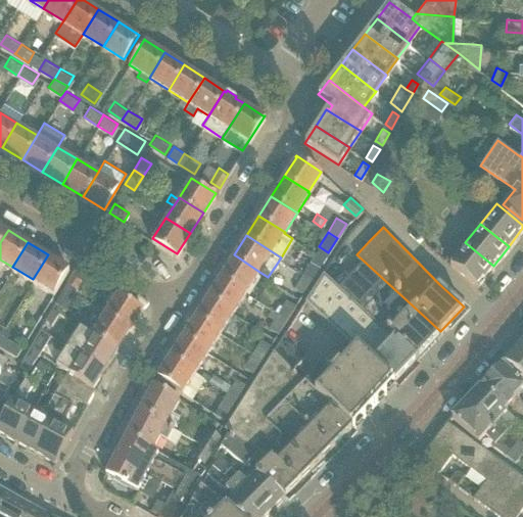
[(493,266),(465,242),(449,262),(478,285),(493,266)]
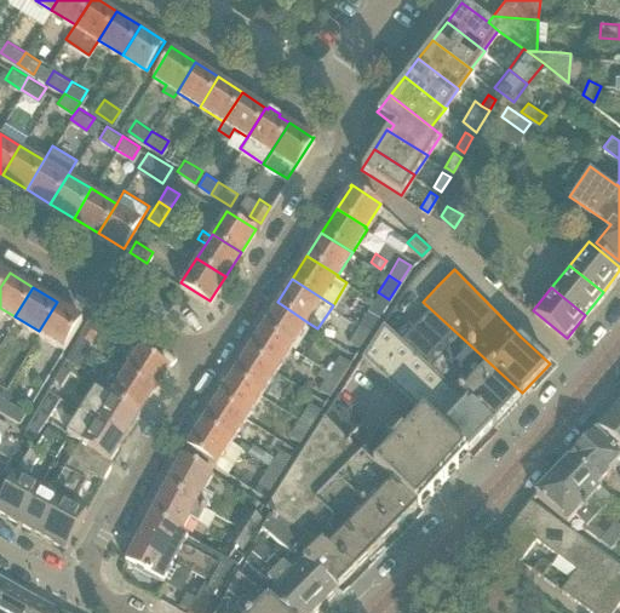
[(57,302),(39,331),(63,347),(81,316),(57,302)]
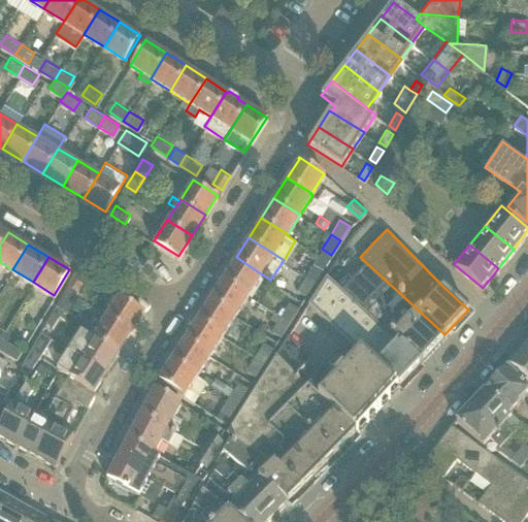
[(236,257),(223,278),(250,295),(262,274),(236,257)]
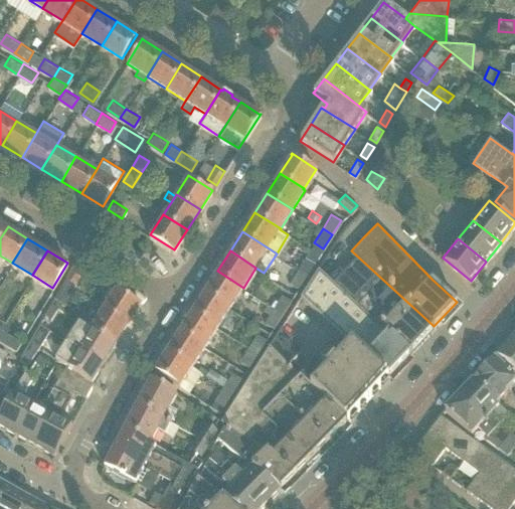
[(355,256),(333,280),(410,351),(434,326),(351,250),(351,251),(355,256)]
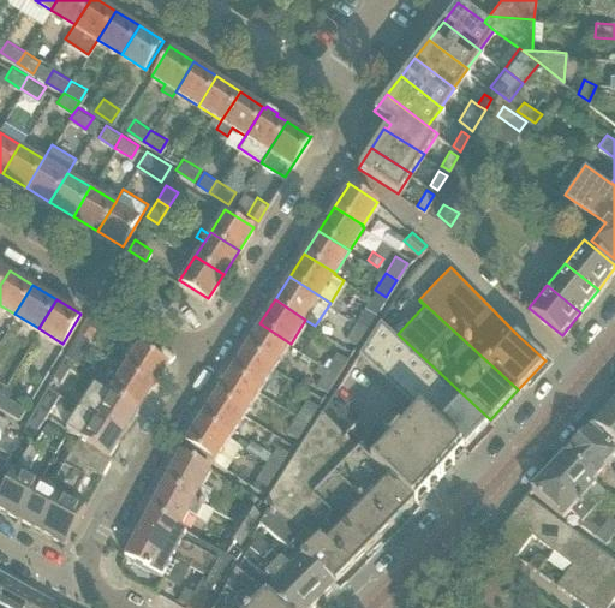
[(366,303),(356,319),(368,326),(377,310),(366,303)]
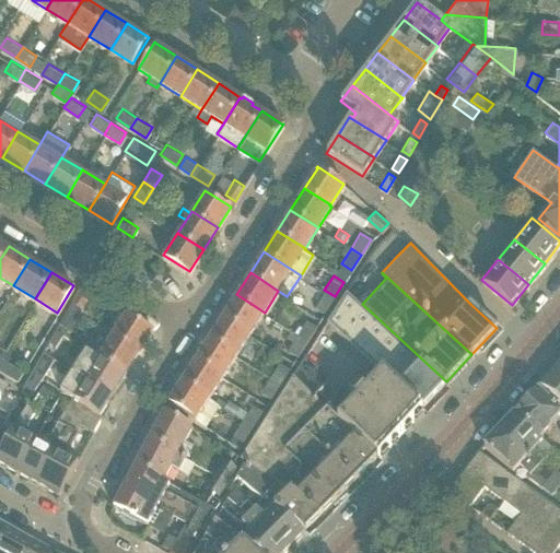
[(81,285),(68,306),(78,312),(90,291),(81,285)]
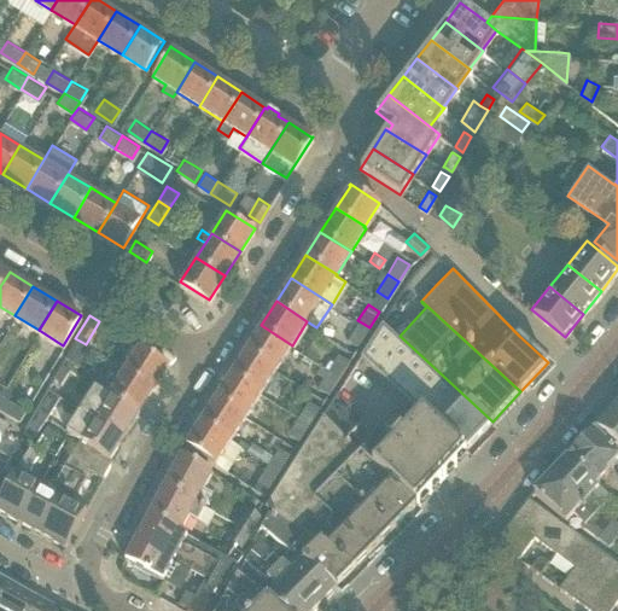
[(369,327),(357,320),(347,337),(359,344),(369,327)]
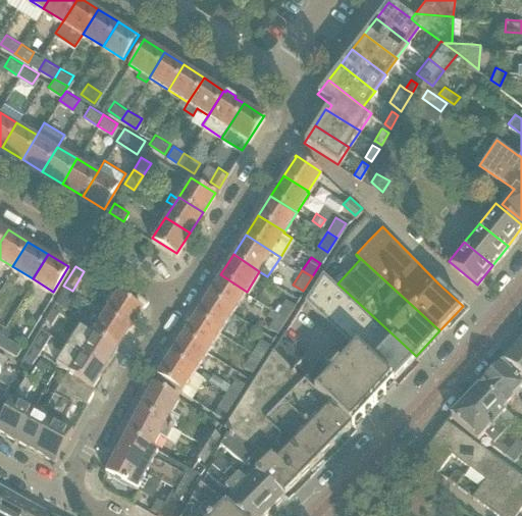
[(416,356),(337,284),(336,284),(322,270),(305,297),(350,340),(349,341),(390,380),(389,381),(390,382),(416,356)]
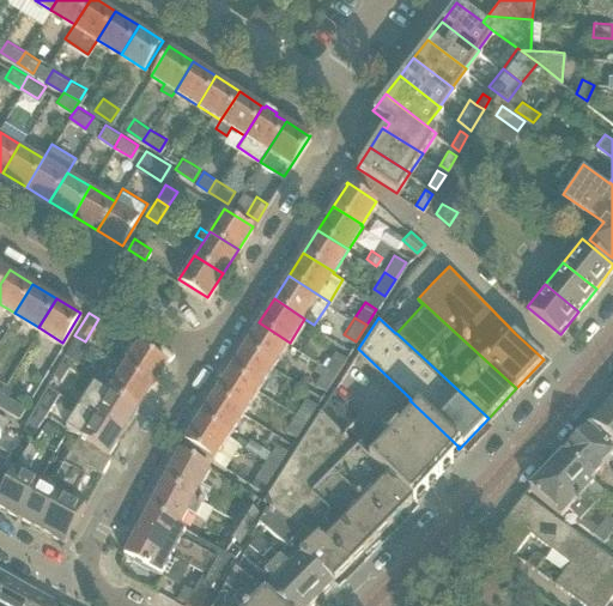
[(259,322),(244,346),(274,365),(290,343),(259,322)]
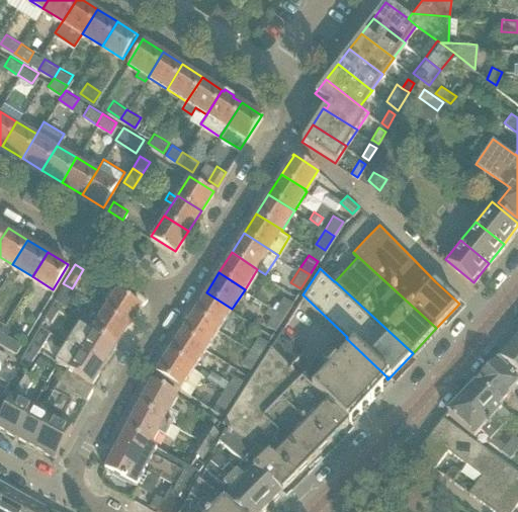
[(63,283),(54,299),(55,299),(63,304),(72,288),(63,283)]
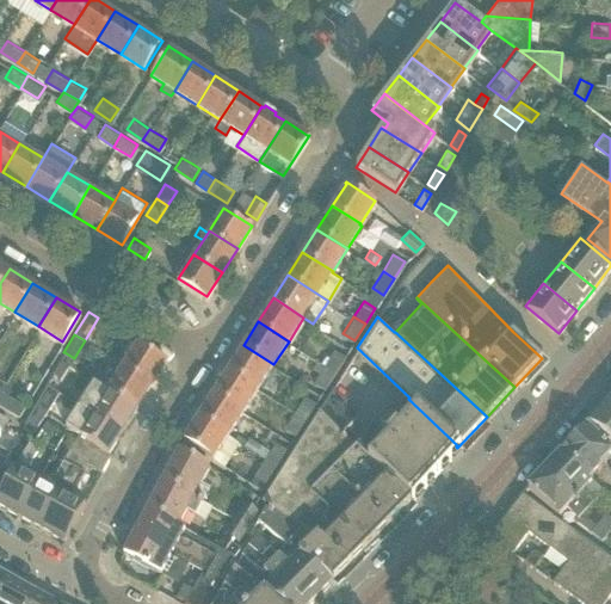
[(139,341),(123,365),(152,384),(167,359),(139,341)]
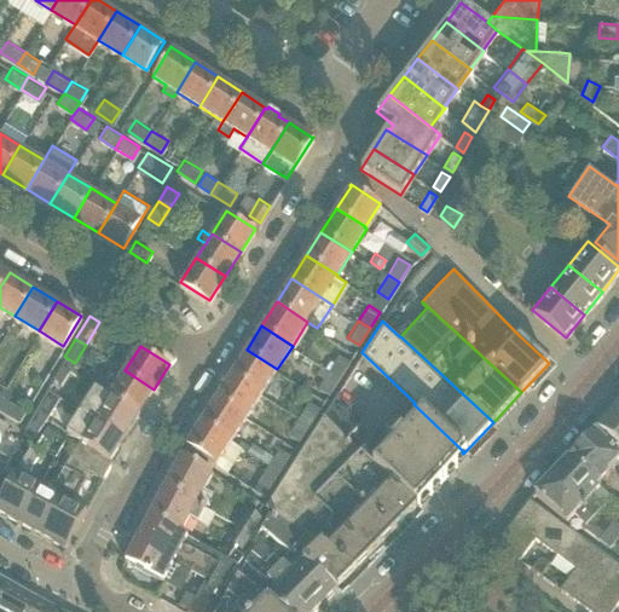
[(247,350),(231,373),(262,392),(277,369),(247,350)]
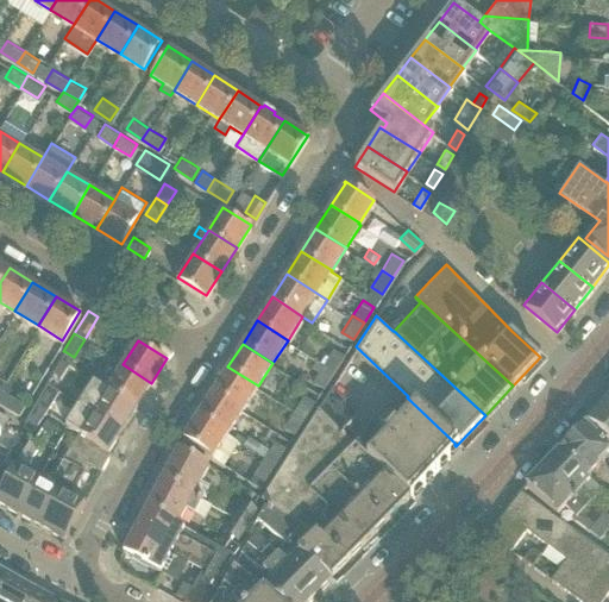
[(333,346),(322,362),(334,369),(344,353),(333,346)]
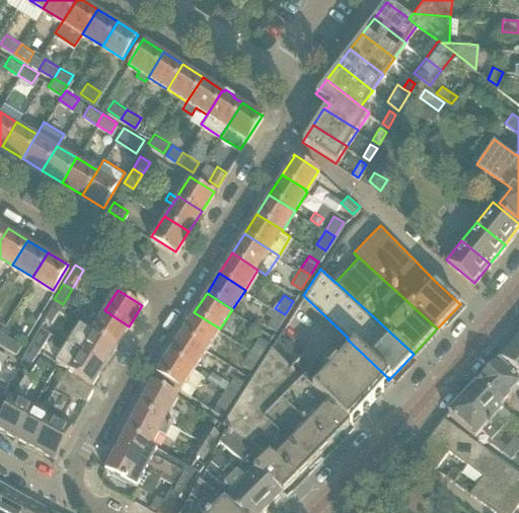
[(52,304),(45,315),(51,319),(58,308),(52,304)]
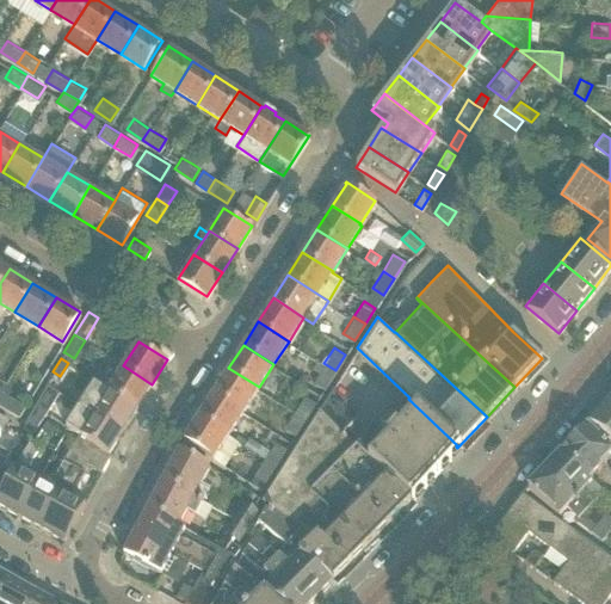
[(335,370),(323,363),(313,380),(325,387),(335,370)]
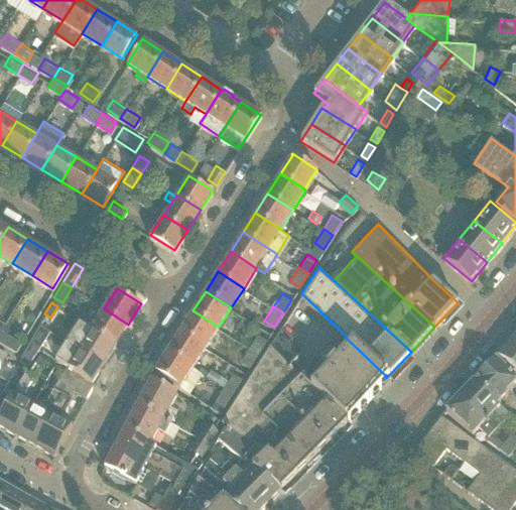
[(92,328),(91,329),(115,344),(128,325),(104,308),(97,321),(92,328)]
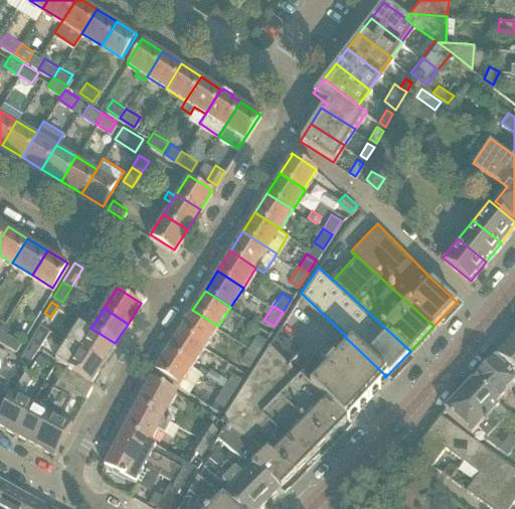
[(192,310),(180,329),(206,345),(218,326),(192,310)]
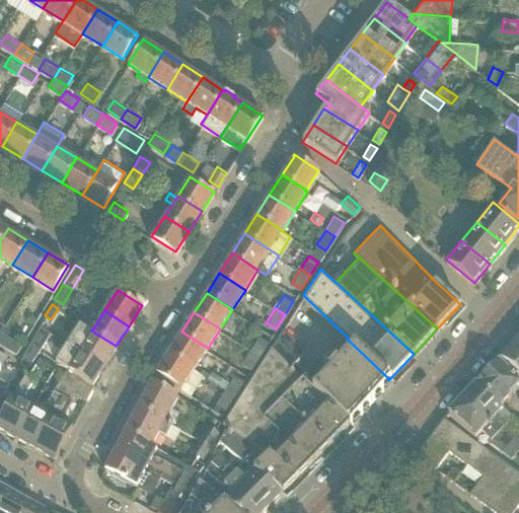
[(79,322),(67,342),(103,365),(116,346),(91,331),(79,322)]
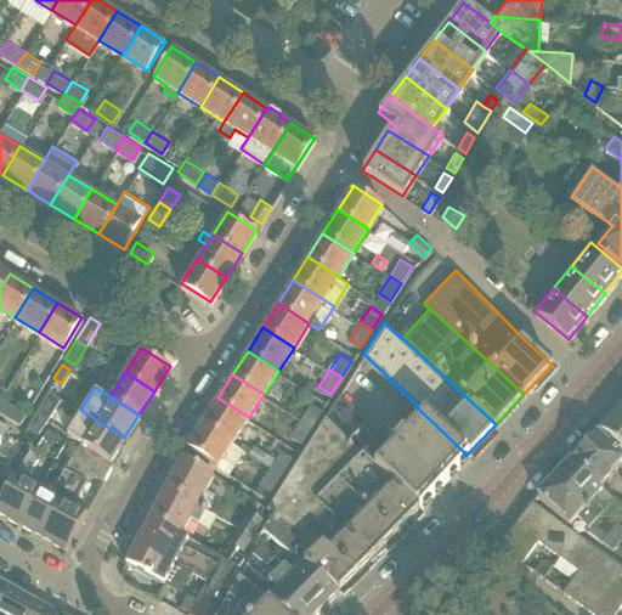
[(47,389),(35,408),(47,416),(61,398),(47,389)]
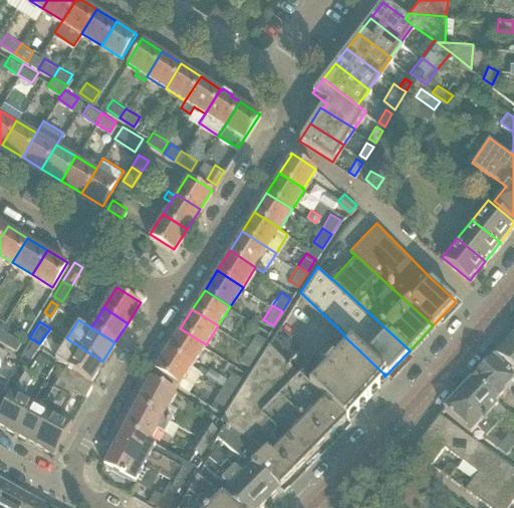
[(281,324),(269,342),(287,359),(301,345),(290,334),(291,333),(281,324)]
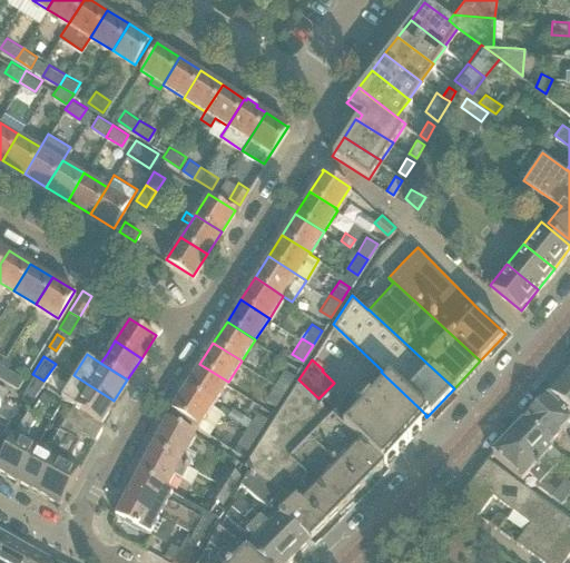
[(1,362),(0,363),(0,375),(18,386),(25,376),(1,362)]
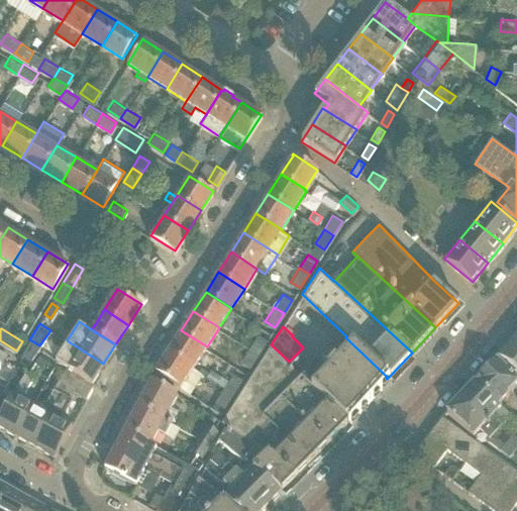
[(181,330),(168,350),(194,367),(207,346),(181,330)]
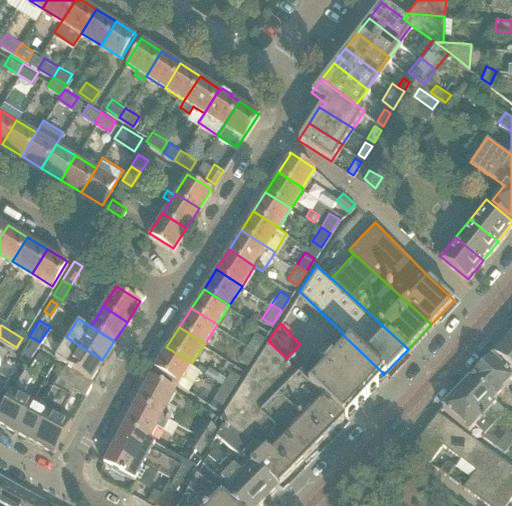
[(255,329),(247,343),(256,349),(265,335),(255,329)]
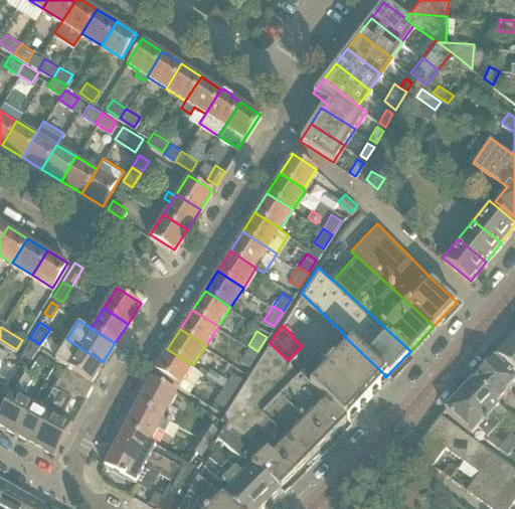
[(514,331),(496,354),(511,366),(514,368),(514,331)]
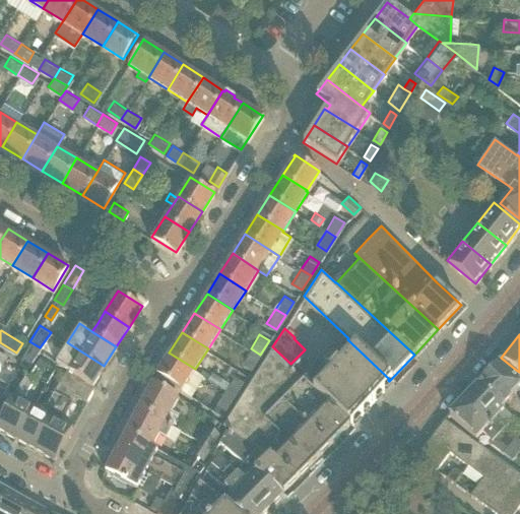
[(319,356),(302,375),(350,424),(383,388),(389,381),(388,380),(389,379),(375,366),(347,339),(340,347),(334,340),(319,356)]
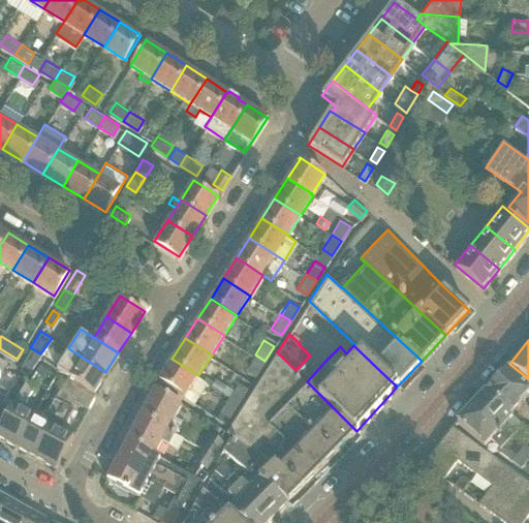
[(30,347),(19,368),(28,372),(40,354),(30,347)]
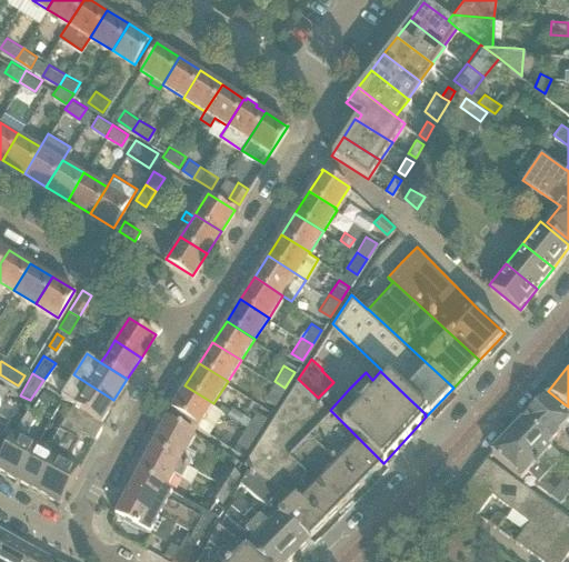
[(61,393),(75,402),(82,408),(100,420),(113,400),(73,374),(61,393)]
